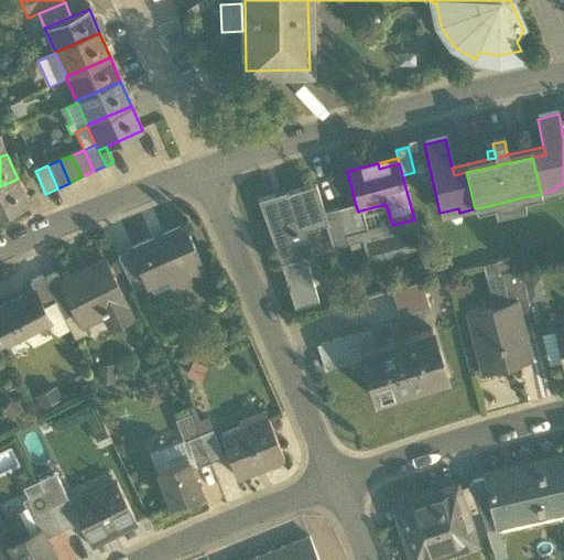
[(0,217),(30,204),(18,179),(0,186),(0,217)]
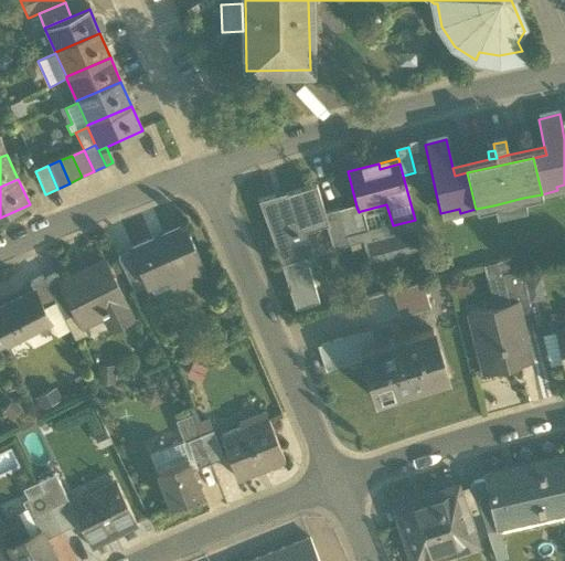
[(258,203),(281,266),(306,260),(298,236),(326,229),(327,228),(323,217),(323,215),(315,188),(275,200),(274,198),(258,203)]
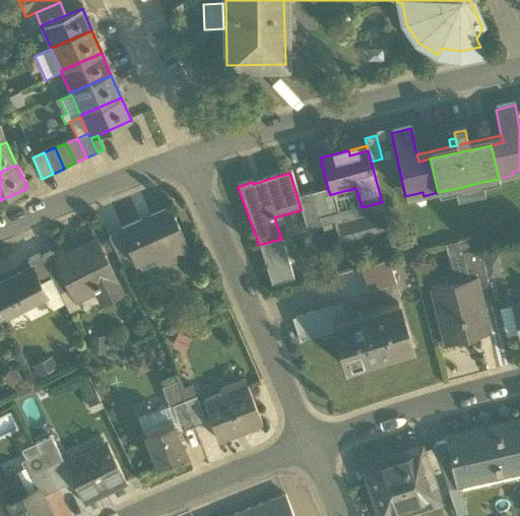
[(481,182),(454,189),(456,196),(483,190),(481,182)]
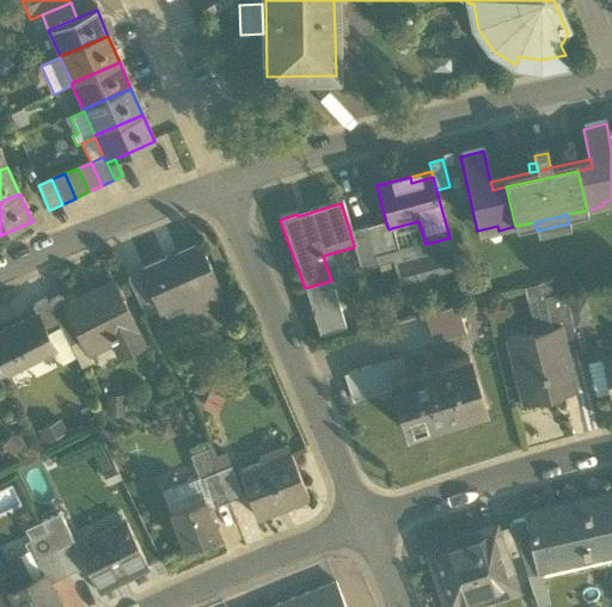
[(418,221),(391,228),(398,251),(426,244),(418,221)]
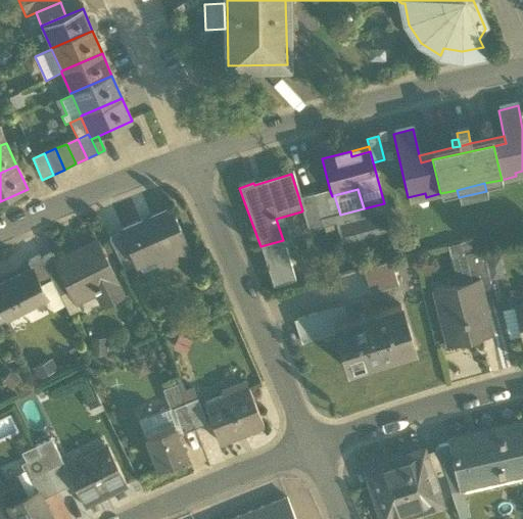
[(330,191),(312,196),(320,221),(340,216),(340,215),(334,195),(332,196),(330,191)]
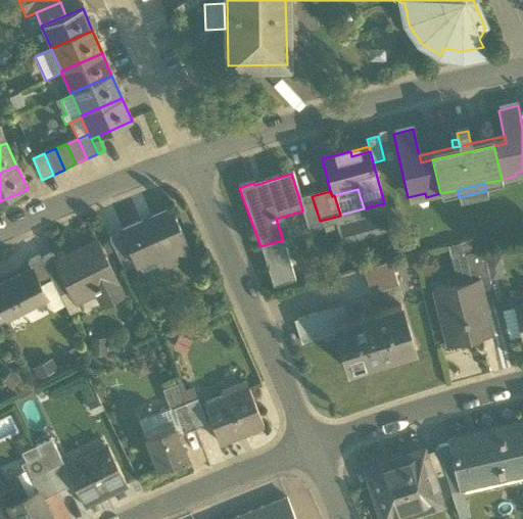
[(425,193),(408,197),(410,205),(427,202),(426,197),(425,193)]
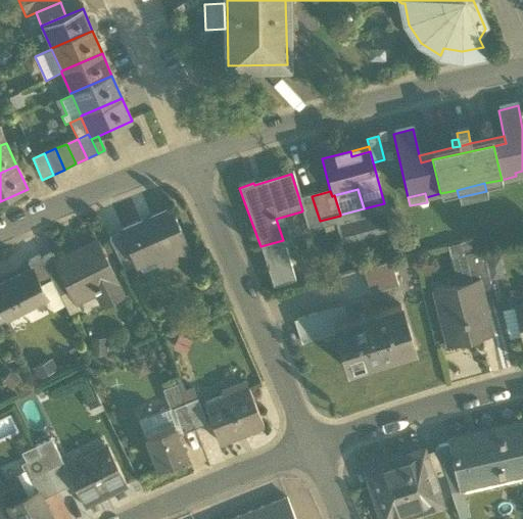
[(322,228),(320,221),(312,196),(299,199),(299,200),(302,210),(301,211),(307,232),(322,228)]
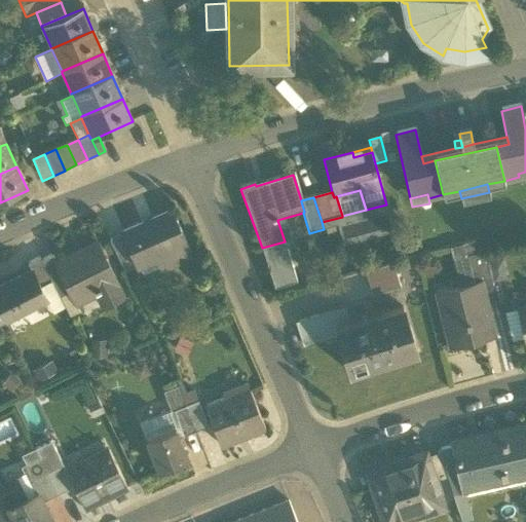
[(392,231),(386,204),(366,210),(342,216),(342,217),(322,222),(324,229),(337,225),(342,245),(392,231)]
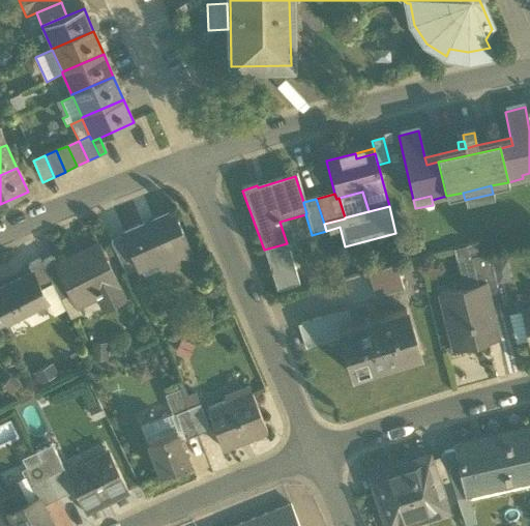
[(124,238),(139,270),(168,258),(172,268),(193,260),(172,213),(165,216),(123,235),(124,238)]
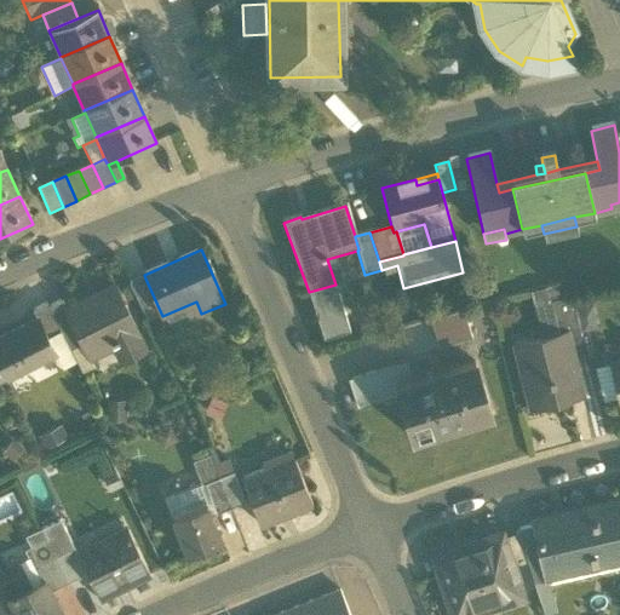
[(128,286),(148,322),(162,316),(145,279),(128,286)]
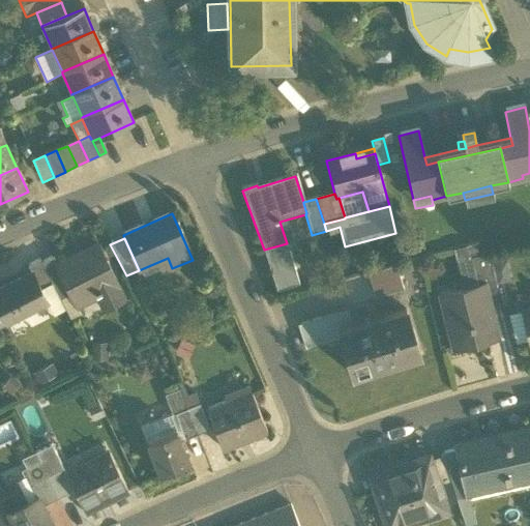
[(470,258),(488,254),(486,242),(452,251),(455,262),(470,258)]
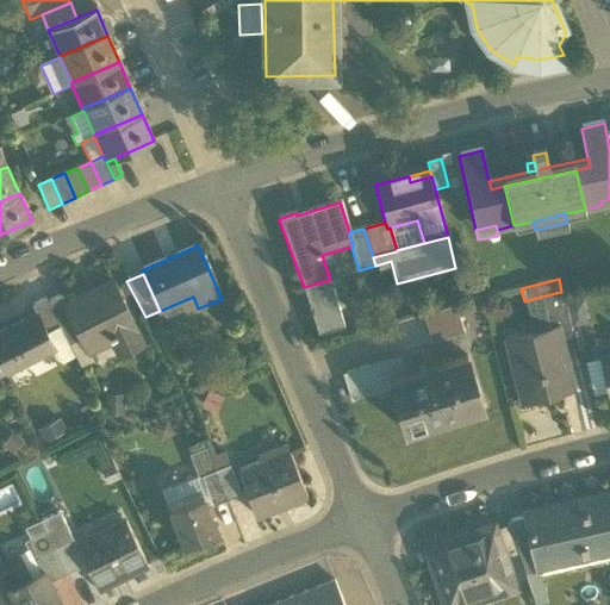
[(304,287),(318,335),(344,328),(330,280),(304,287)]
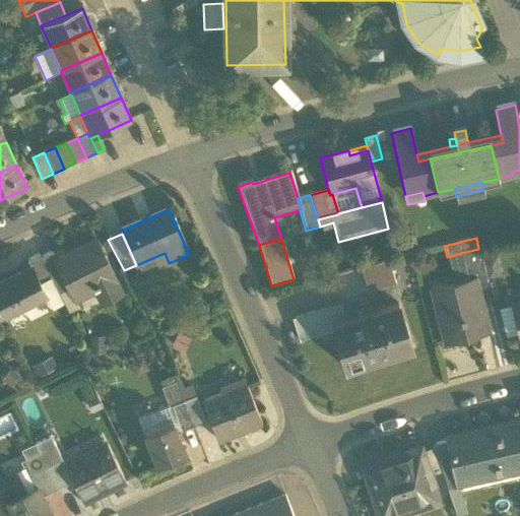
[(95,295),(102,306),(123,296),(95,241),(56,261),(55,261),(69,291),(76,304),(95,295)]
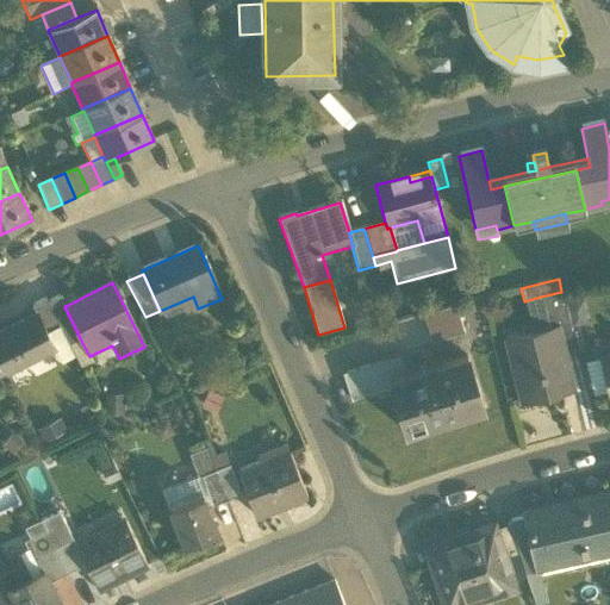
[(556,329),(558,336),(572,332),(561,292),(541,297),(549,331),(556,329)]
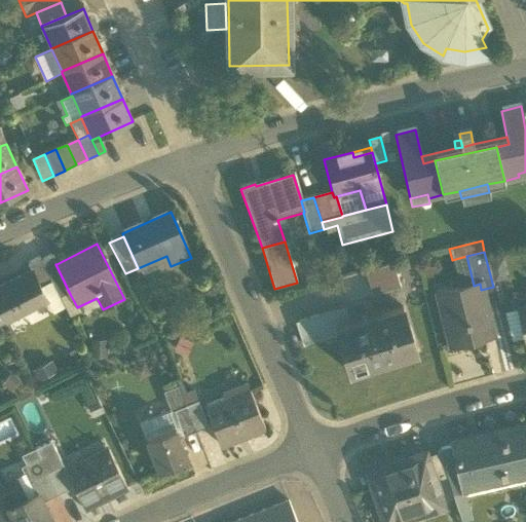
[(52,256),(41,262),(51,283),(60,299),(70,294),(55,264),(57,264),(52,256)]
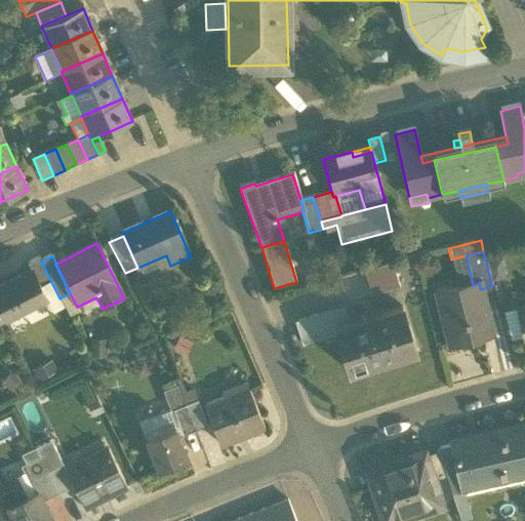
[(466,255),(451,259),(458,288),(473,285),(466,255)]
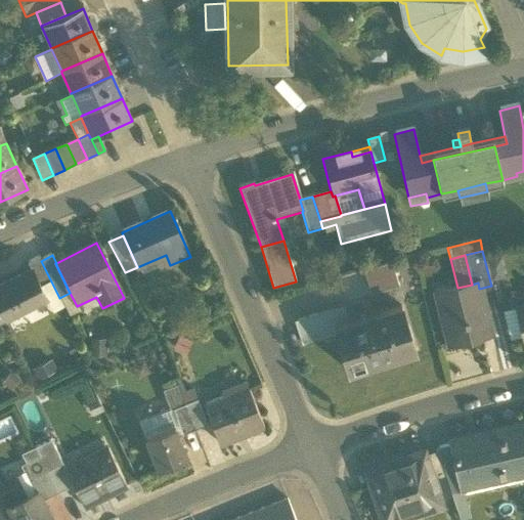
[(40,287),(51,282),(41,261),(39,258),(27,264),(31,270),(32,269),(40,287)]
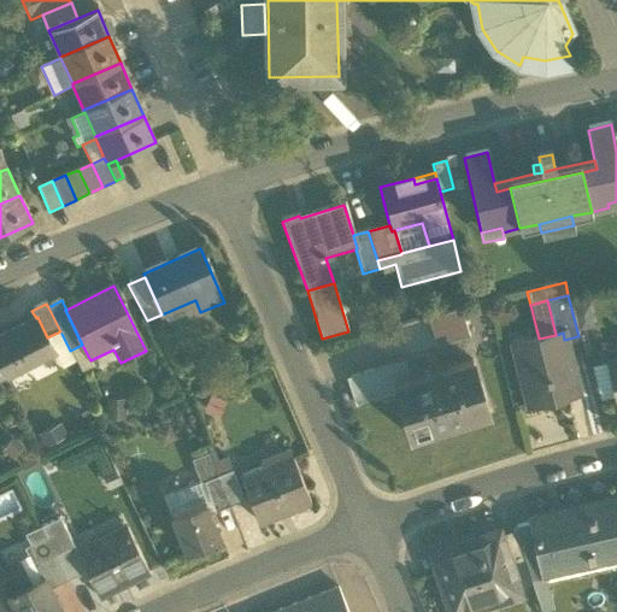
[(465,324),(460,311),(429,321),(434,335),(465,324)]
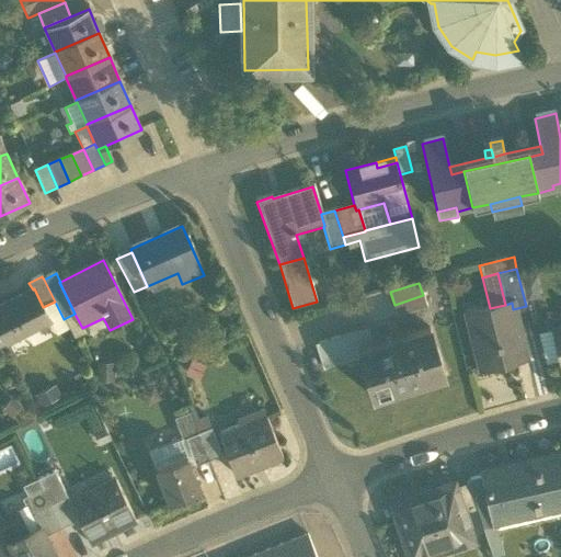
[(0,305),(0,328),(8,343),(50,321),(43,307),(34,288),(33,290),(0,305)]
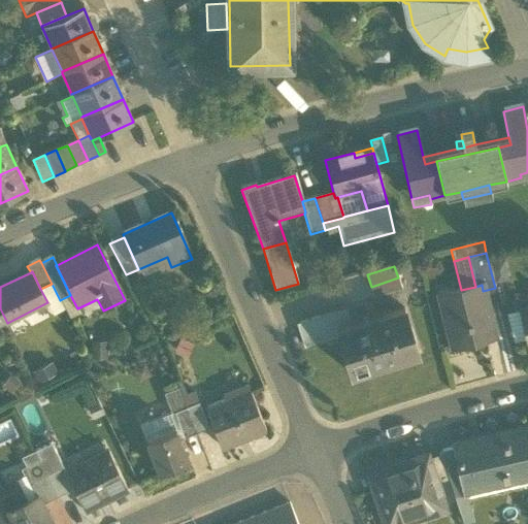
[(401,290),(398,277),(371,287),(374,299),(401,290)]
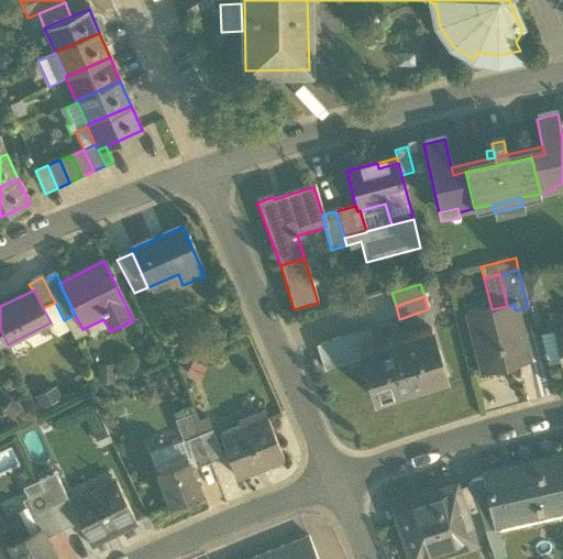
[(43,308),(51,322),(57,336),(68,330),(64,320),(55,303),(43,308)]
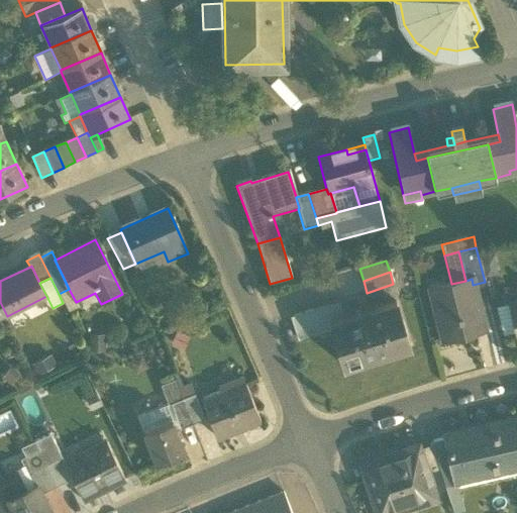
[(439,307),(447,338),(484,330),(473,285),(472,279),(466,281),(451,284),(429,289),(434,308),(439,307)]
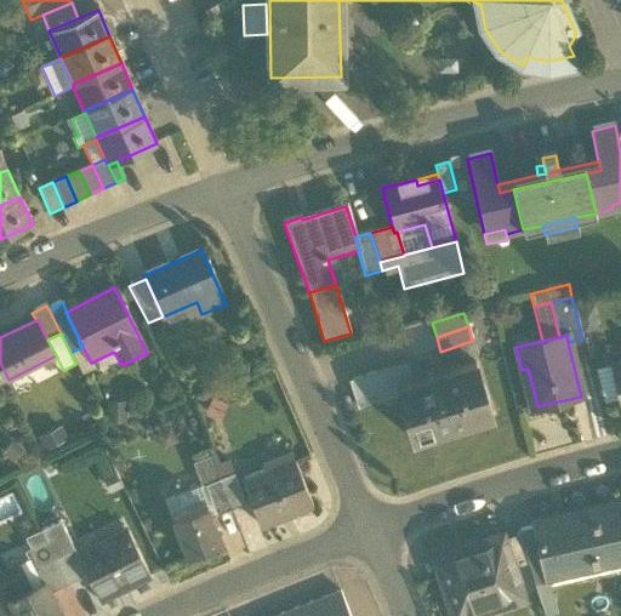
[(70,353),(75,364),(81,376),(95,369),(91,363),(83,347),(70,353)]
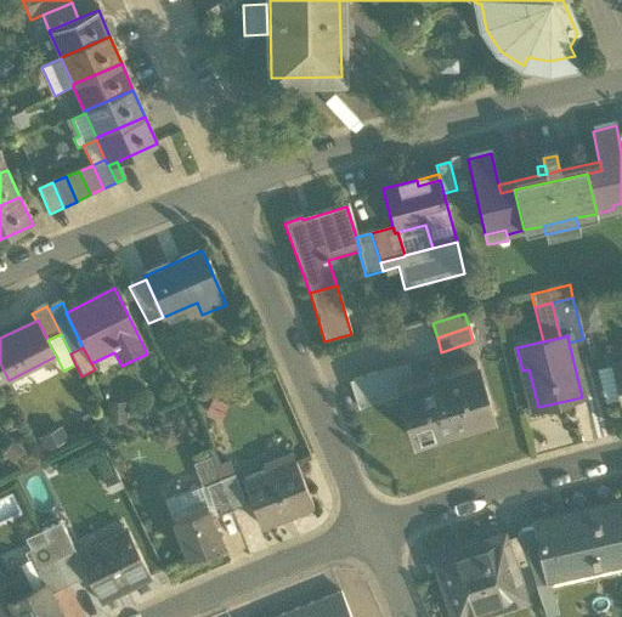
[(617,401),(621,415),(621,414),(621,364),(610,368),(610,372),(616,371),(621,392),(621,394),(616,396),(617,401)]
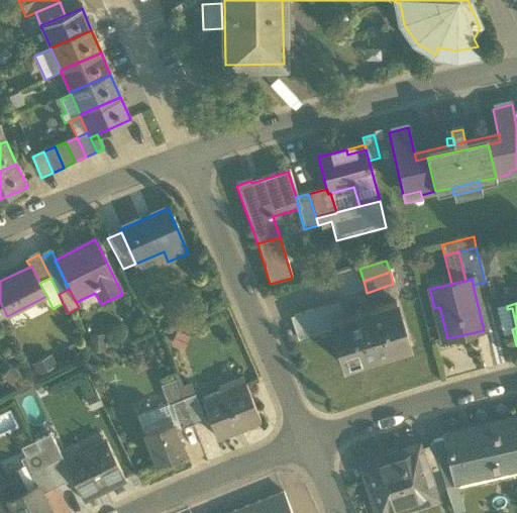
[(290,318),(297,341),(331,331),(330,328),(340,324),(334,304),(290,318)]
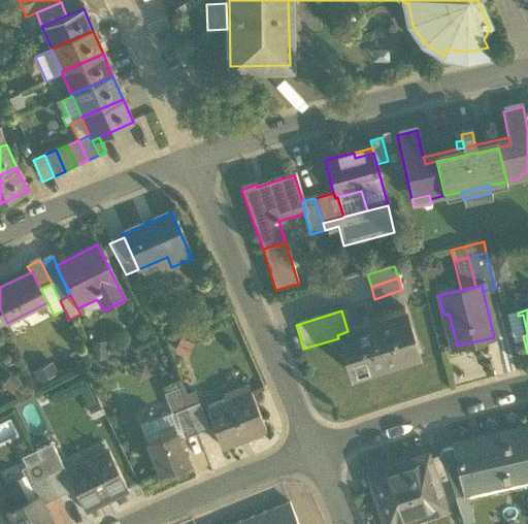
[(518,316),(518,313),(505,315),(512,344),(524,340),(523,336),(527,334),(527,333),(523,315),(518,316)]
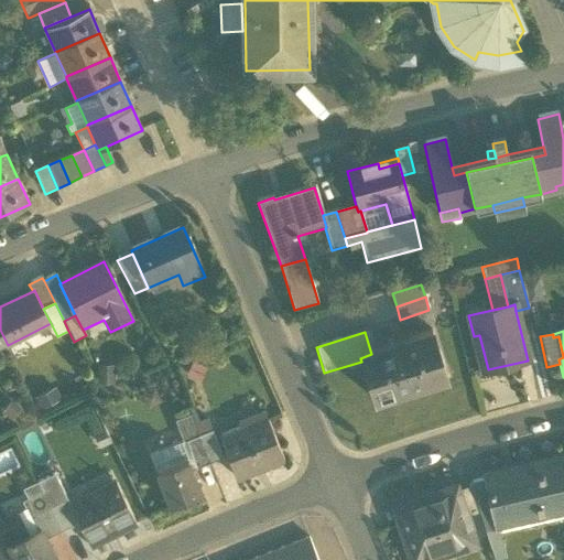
[(361,362),(375,404),(447,380),(433,335),(371,354),(360,358),(361,362)]
